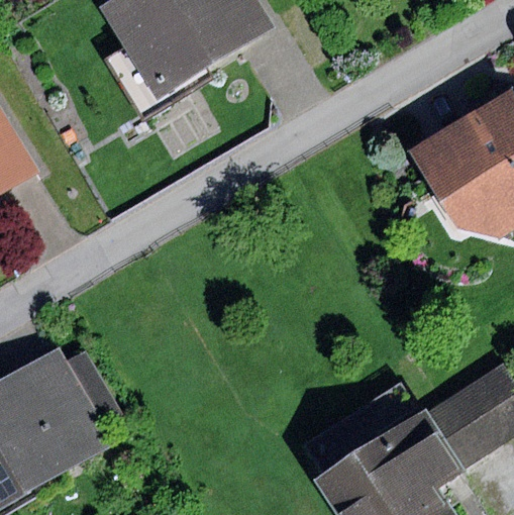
[(108,0),(98,6),(155,99),(273,27),(255,0),(108,0)]
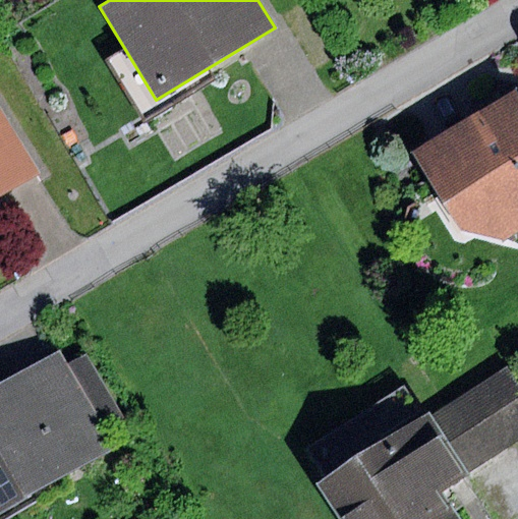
[(517,96),(513,89),(411,152),(458,227),(502,240),(517,230),(517,96)]
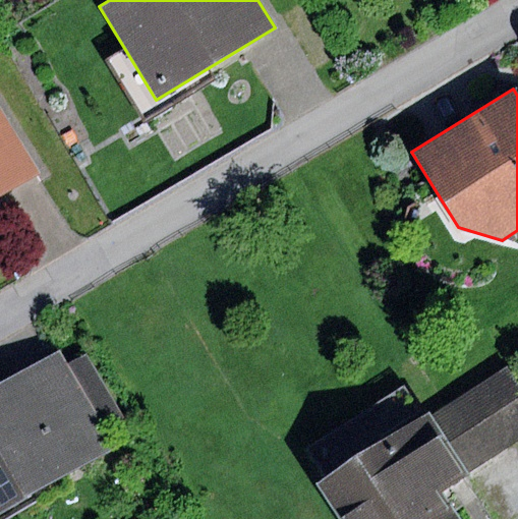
[(0,196),(41,172),(0,106),(0,196)]
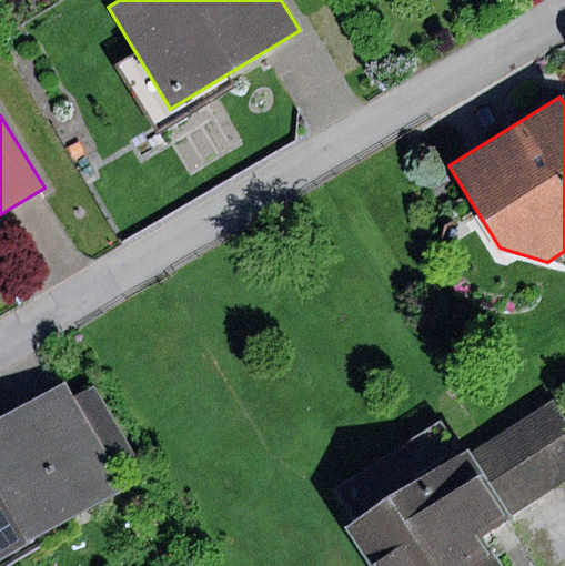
[(61,381),(0,416),(0,559),(123,486),(61,381)]
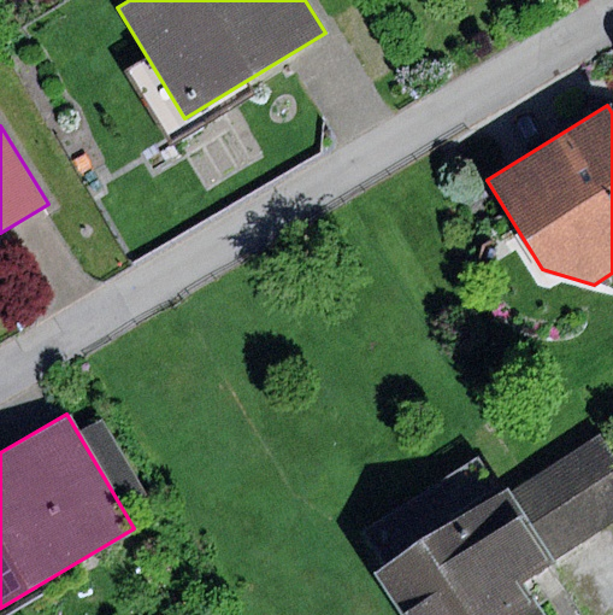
[(612,452),(599,429),(501,488),(548,563),(612,523),(612,452)]
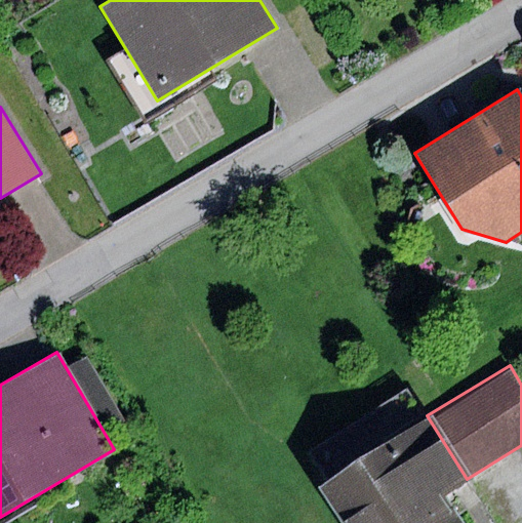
[(408,387),(302,454),(346,522),(463,522),(444,493),(467,479),(427,415),(408,387)]
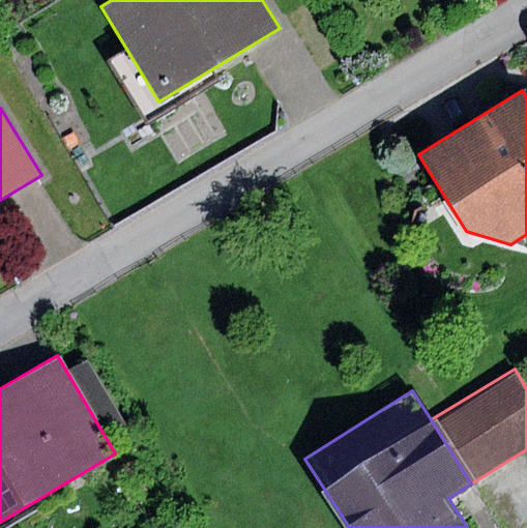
All buildings are outlined.
